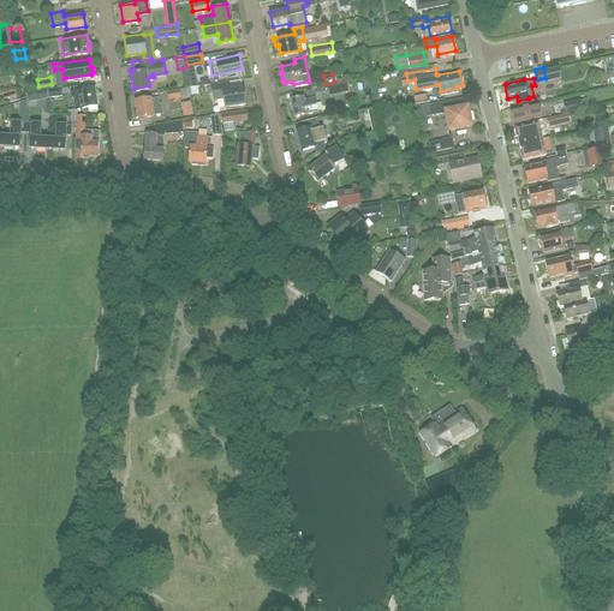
[(210,82),(213,97),(224,95),(225,105),(245,102),(243,84),(230,87),(228,79),(210,82)]
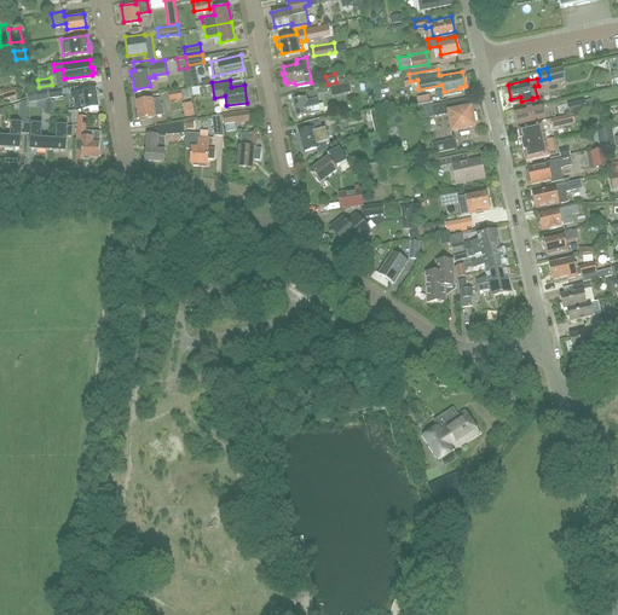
[(13,85),(0,87),(3,96),(15,93),(13,85)]
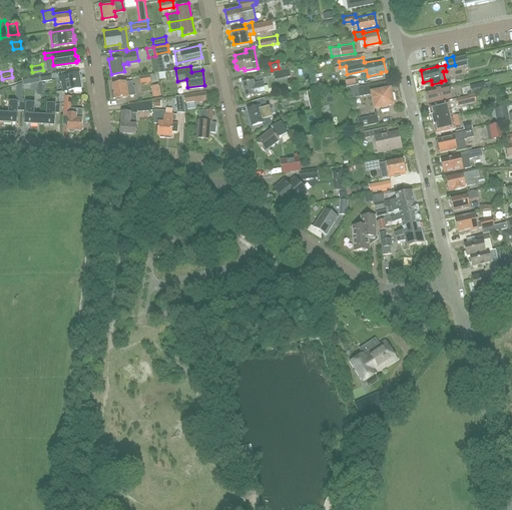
[(38,72),(38,75),(38,80),(51,78),(50,70),(38,72)]
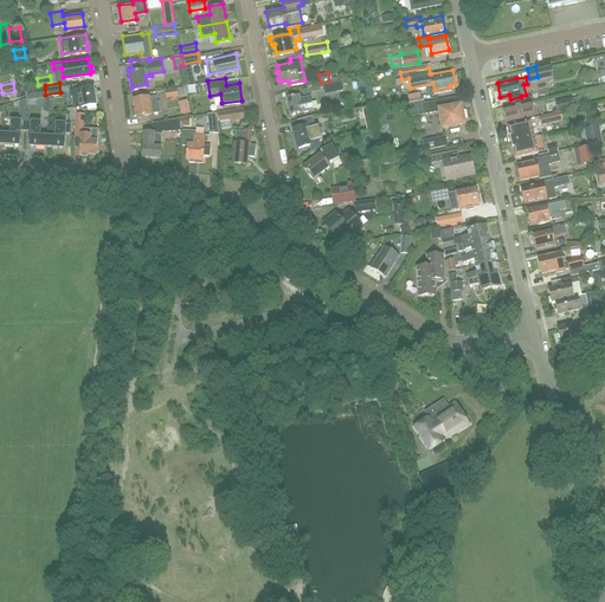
[(95,102),(96,102),(92,84),(69,88),(70,94),(72,94),(73,105),(88,103),(89,107),(96,105),(95,102)]
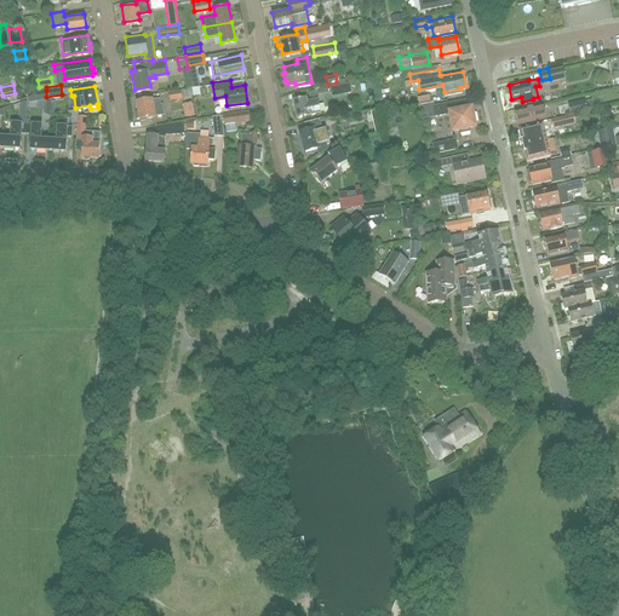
[(292,97),(296,115),(309,113),(309,111),(320,109),(316,97),(315,91),(314,87),(308,88),(309,93),(304,95),(292,97)]
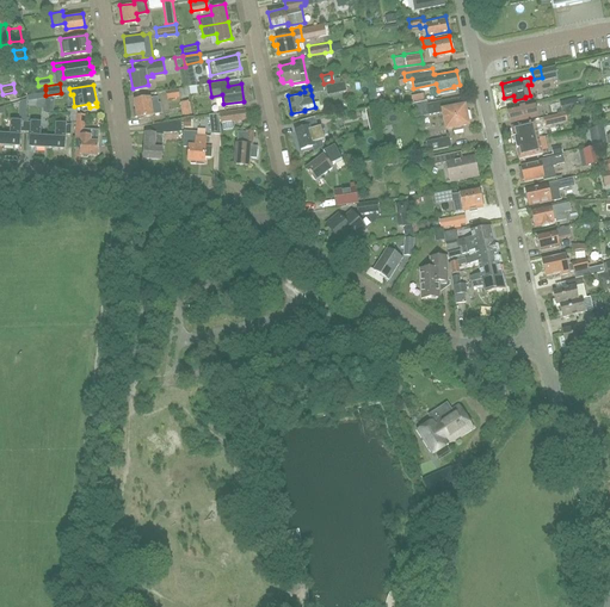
[(167,97),(179,95),(178,87),(166,88),(167,97)]
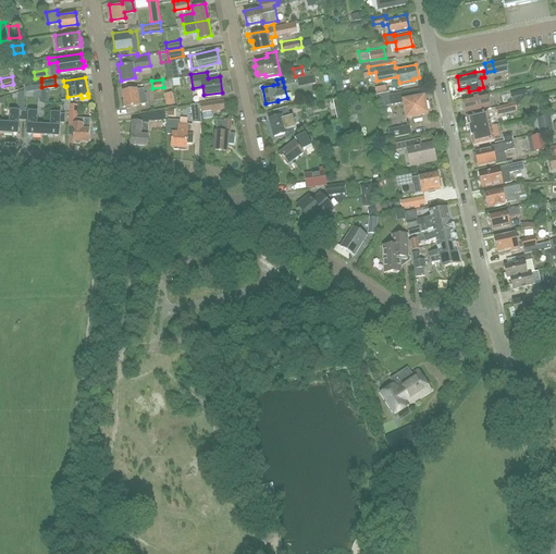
[(172,87),(174,99),(183,98),(181,85),(172,87)]
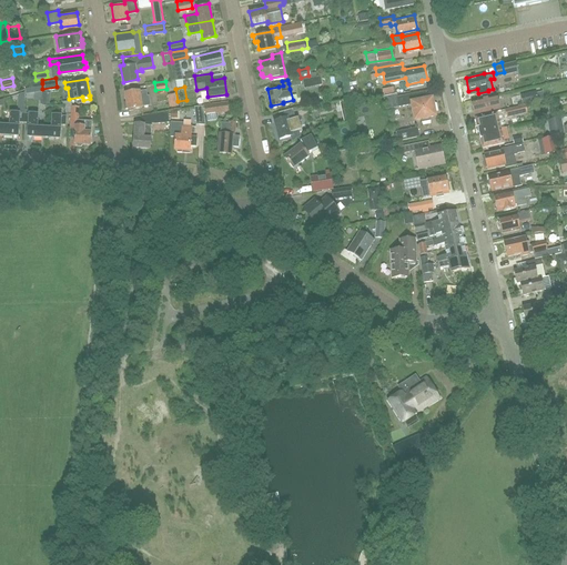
[(139,88),(124,91),(125,100),(123,100),(124,106),(127,106),(127,107),(141,104),(139,88)]
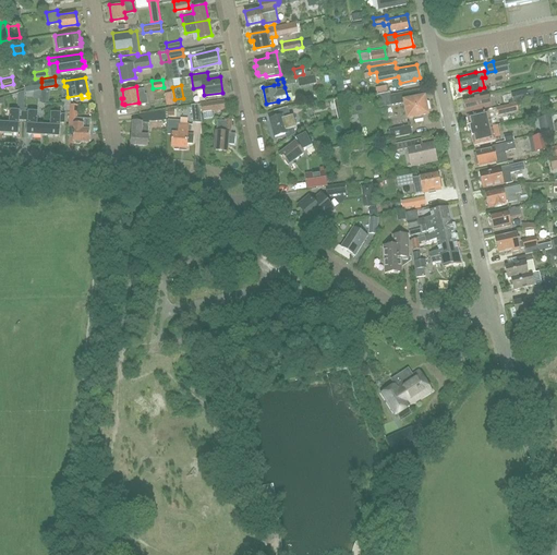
[(422,116),(421,111),(425,110),(425,108),(427,108),(425,97),(423,98),(422,96),(420,96),(418,86),(388,93),(390,103),(406,99),(408,113),(412,113),(413,118),(422,116)]
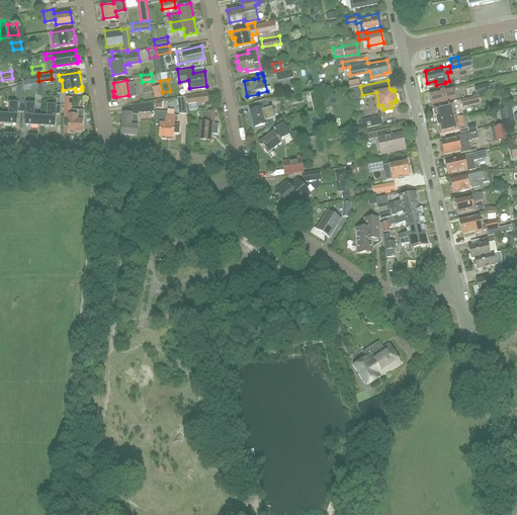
[(488,81),(474,84),(476,93),(479,92),(490,89),(488,81)]
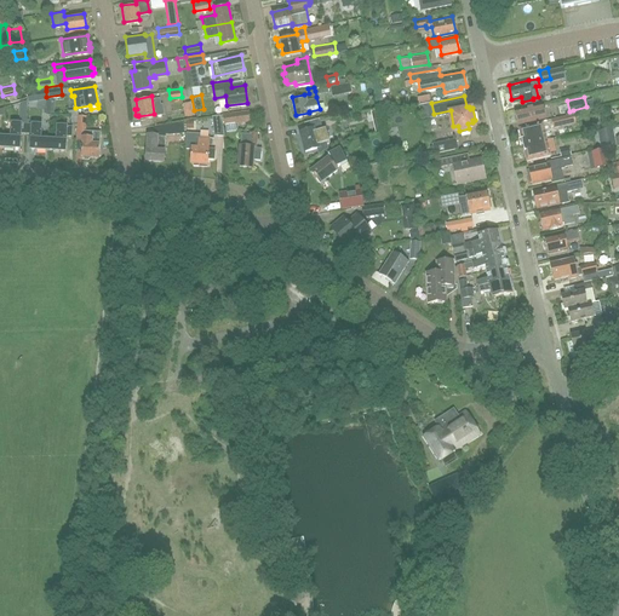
[(182,101),(184,114),(193,113),(190,99),(182,101)]
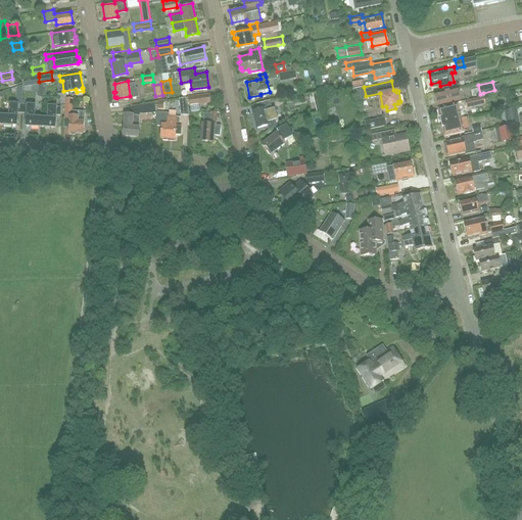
[(436,103),(452,99),(460,97),(457,86),(448,88),(434,91),(436,103)]
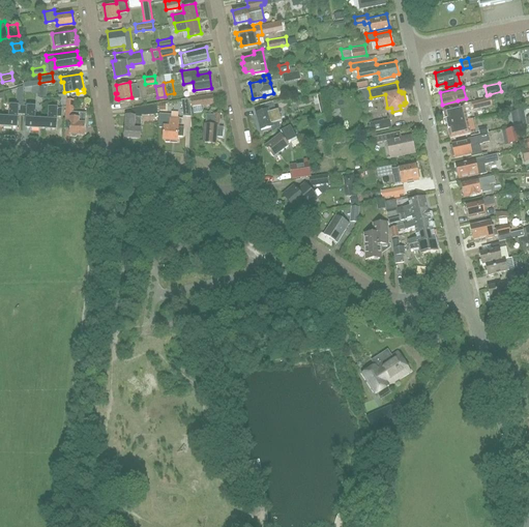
[(325,99),(323,90),(316,92),(318,100),(325,99)]
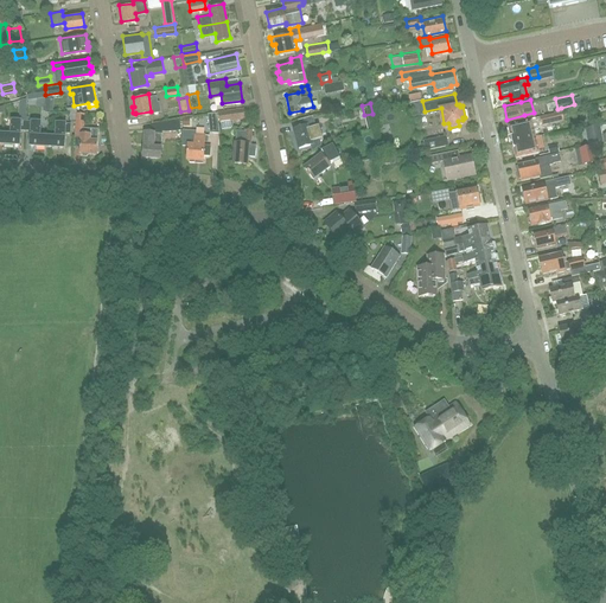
[(218,120),(244,116),(242,106),(217,109),(218,120)]
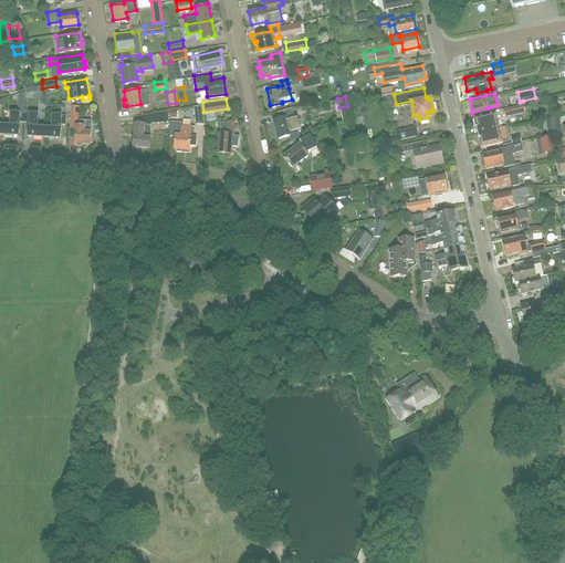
[(520,102),(512,104),(514,112),(525,110),(523,101),(520,102)]
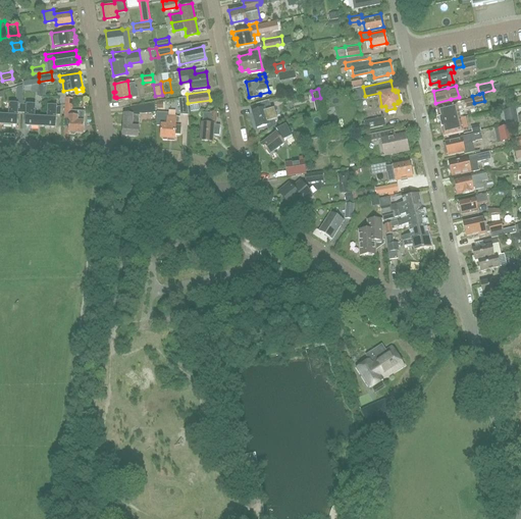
[(68,125),(68,130),(83,131),(84,118),(83,118),(84,109),(71,108),(71,96),(65,96),(63,115),(62,124),(68,125)]
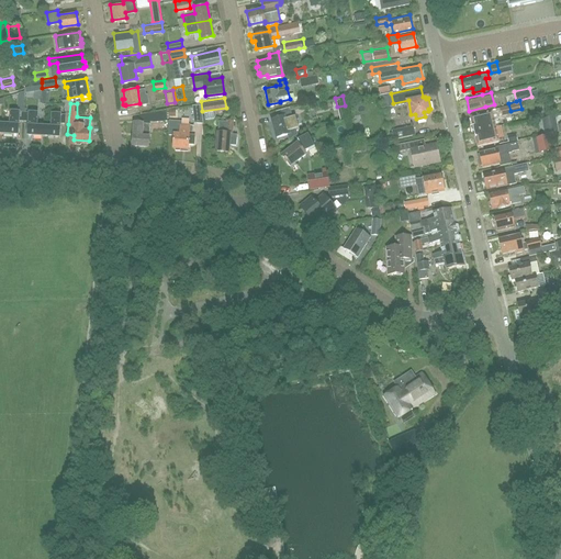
[(202,119),(200,104),(191,105),(193,121),(202,119)]
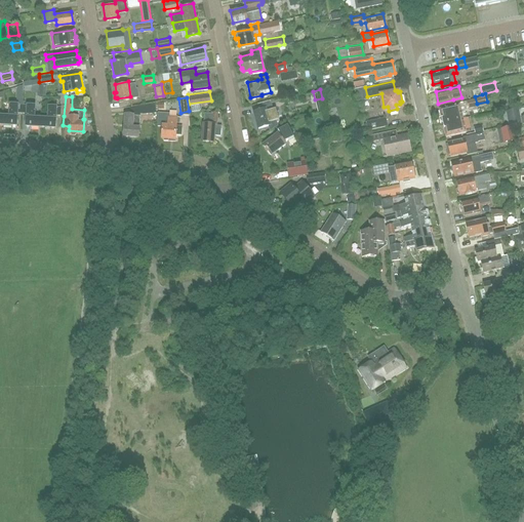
[(24,98),(22,98),(22,102),(22,112),(26,112),(25,124),(40,125),(41,116),(34,115),(35,103),(24,103),(24,98)]
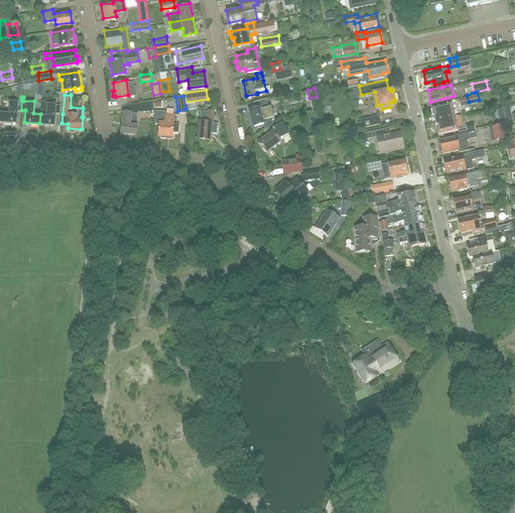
[(249,108),(253,124),(263,121),(264,125),(272,121),(271,115),(274,114),(271,104),(267,105),(266,99),(256,101),(258,106),(249,108)]
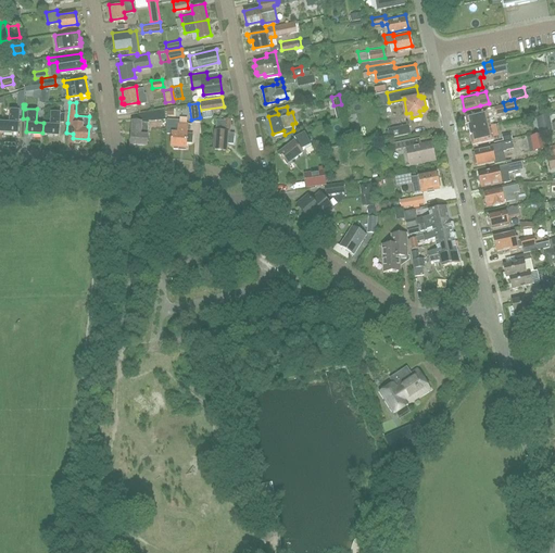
[(2,120),(1,129),(17,130),(19,118),(23,118),(23,108),(10,108),(9,121),(2,120)]
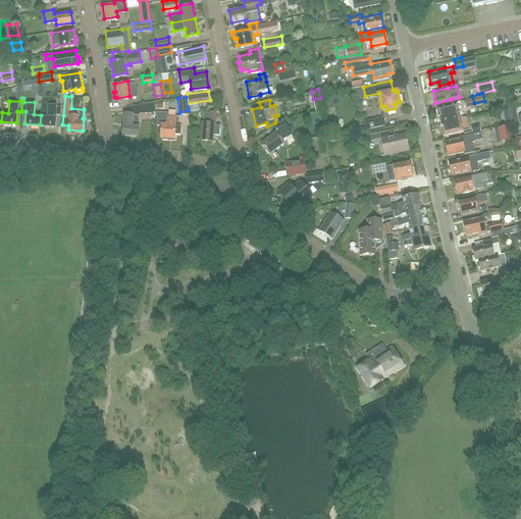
[(138,103),(138,110),(139,111),(142,111),(155,110),(154,101),(138,103)]
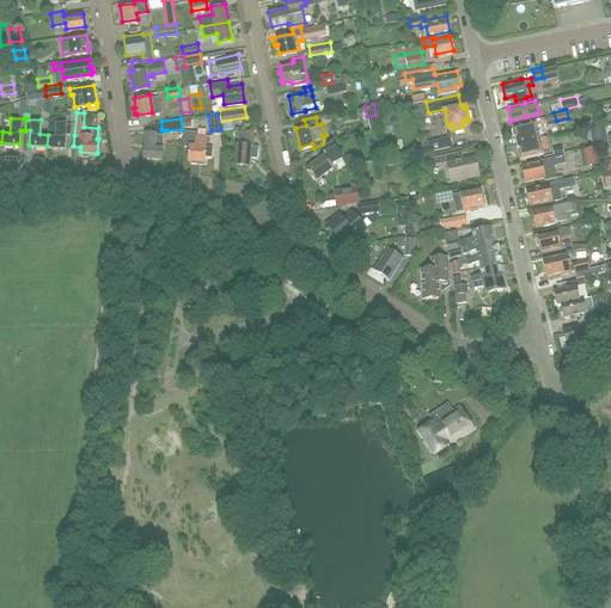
[(535,120),(512,124),(515,141),(538,135),(544,134),(542,124),(536,126),(535,120)]
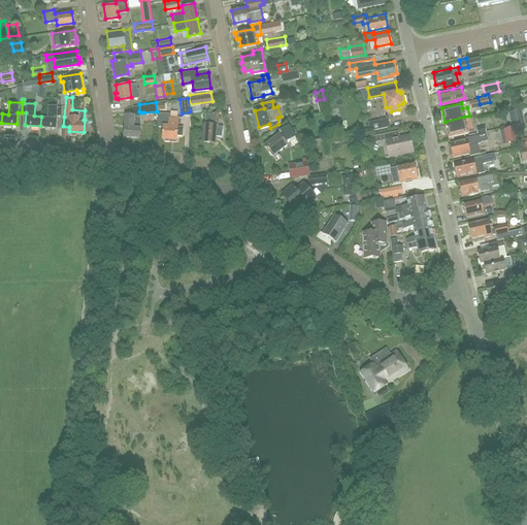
[(41,117),(40,126),(56,127),(56,113),(61,115),(61,105),(48,104),(47,117),(41,117)]
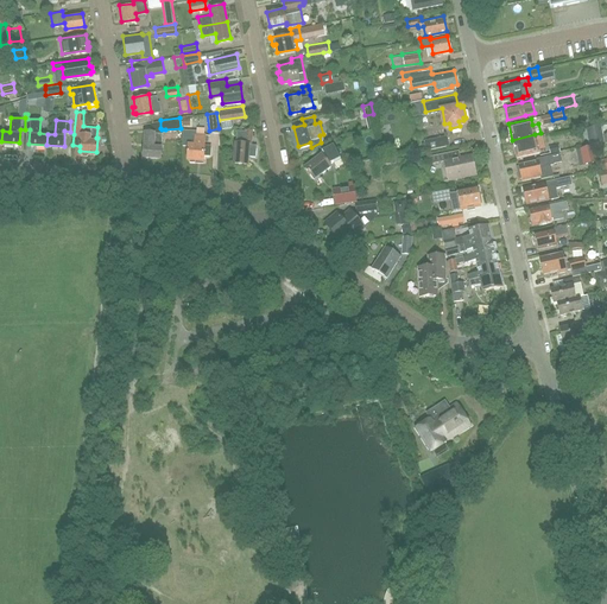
[(600,124),(586,127),(589,142),(604,139),(602,132),(600,124)]
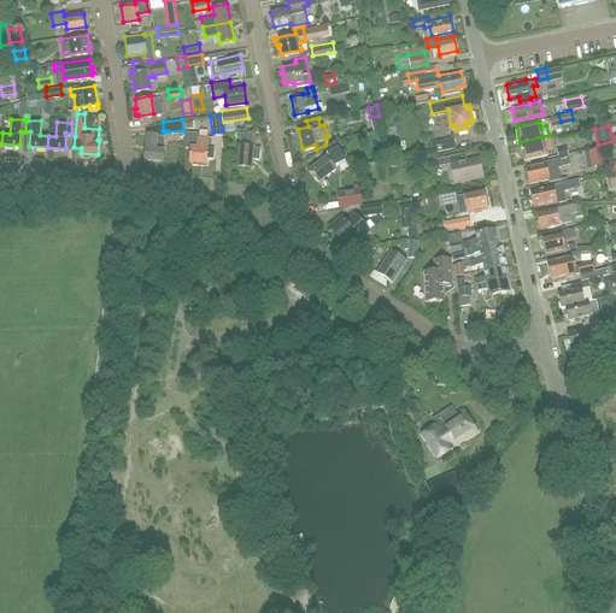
[(238,143),(236,163),(251,164),(251,155),(259,157),(259,145),(253,145),(254,130),(247,129),(247,130),(239,130),(239,143),(238,143)]
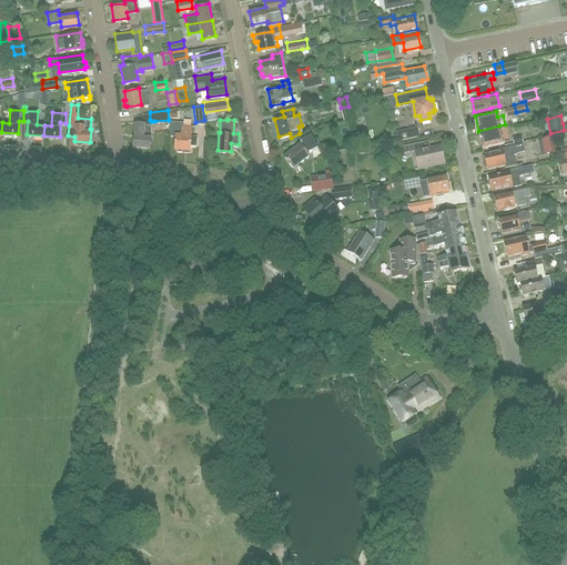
[(174,148),(176,148),(176,149),(182,150),(182,148),(189,148),(190,143),(195,144),(196,133),(190,133),(190,125),(182,124),(182,120),(170,120),(169,134),(175,134),(174,148)]
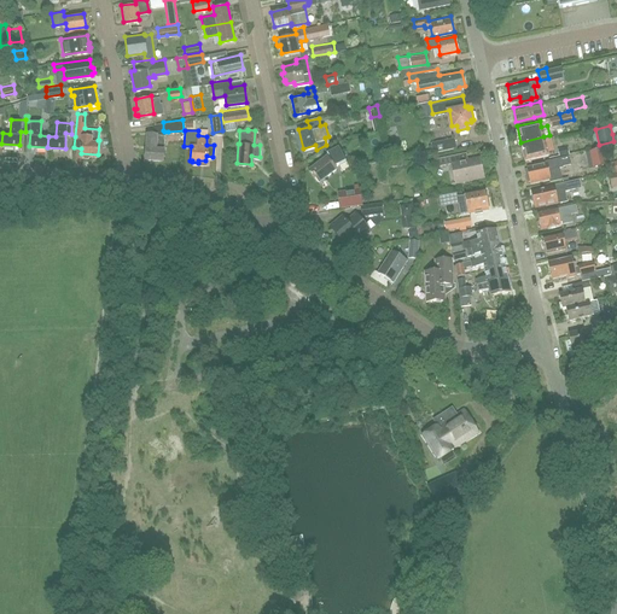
[(145,146),(145,158),(163,159),(163,147),(155,147),(156,139),(164,140),(164,133),(155,133),(155,132),(153,132),(153,133),(146,132),(145,146)]
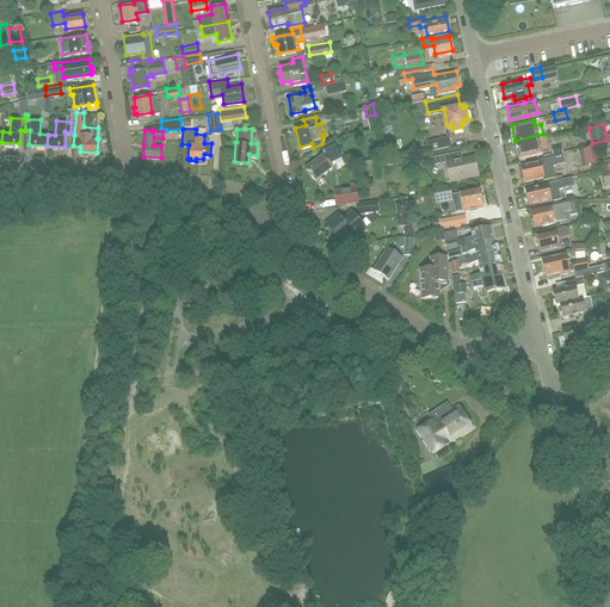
[(427,148),(450,144),(449,135),(425,140),(427,148)]
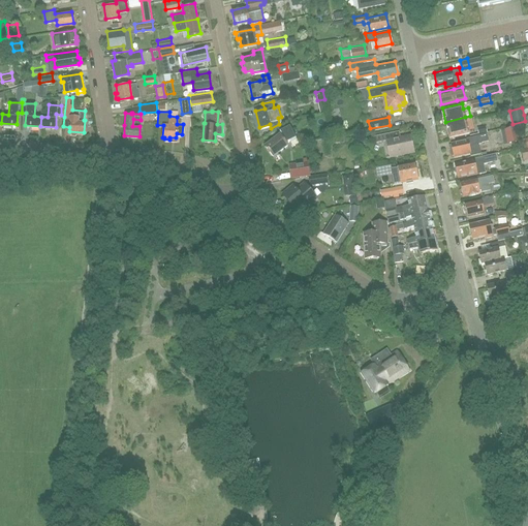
[(465,117),(445,122),(448,135),(468,130),(465,117)]
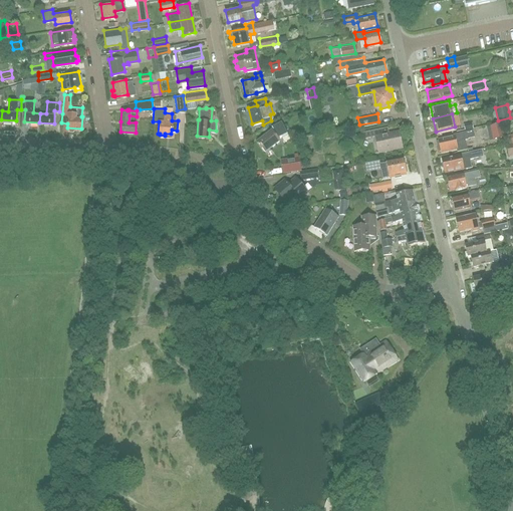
[(501,119),(489,122),(492,138),(504,135),(501,119)]
